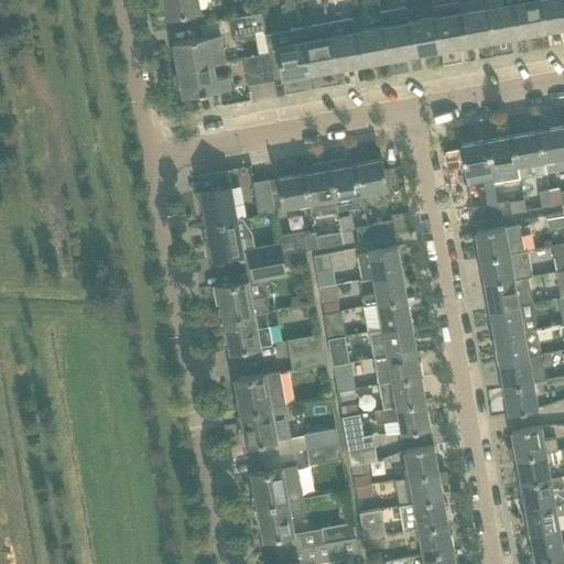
[(208,0),(164,0),(167,17),(197,11),(197,9),(210,7),(208,0)]
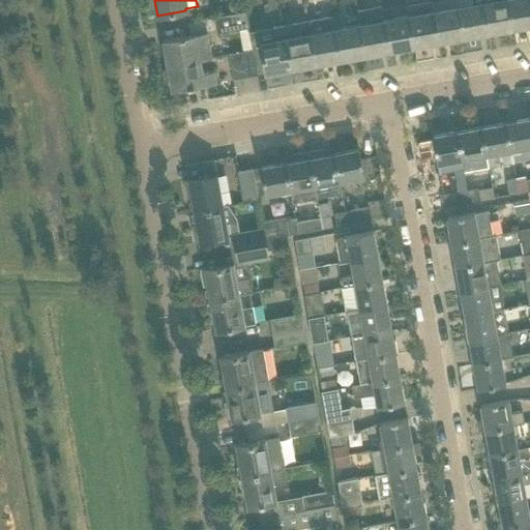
[(482,3),(481,0),(472,0),(473,4),(458,7),(463,38),(488,33),(482,3)]
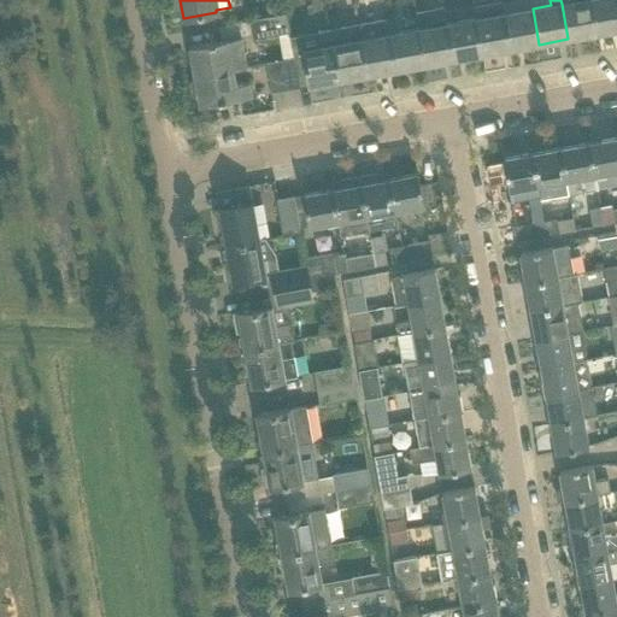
[(597,34),(589,0),(560,0),(562,4),(568,39),(597,34)]
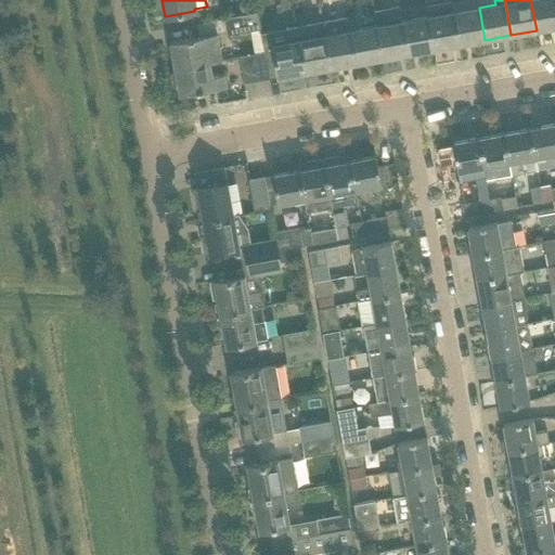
[(554,26),(554,0),(530,0),(537,30),(554,26)]
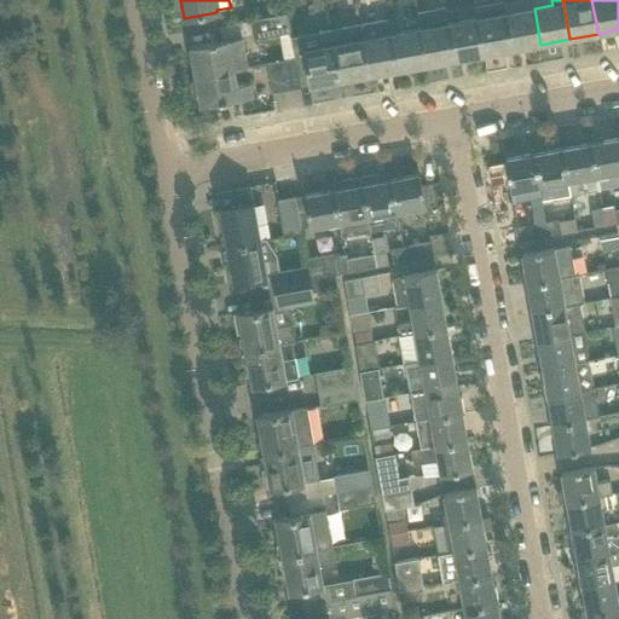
[(513,50),(505,13),(504,3),(475,9),(476,19),(484,55),(513,50)]
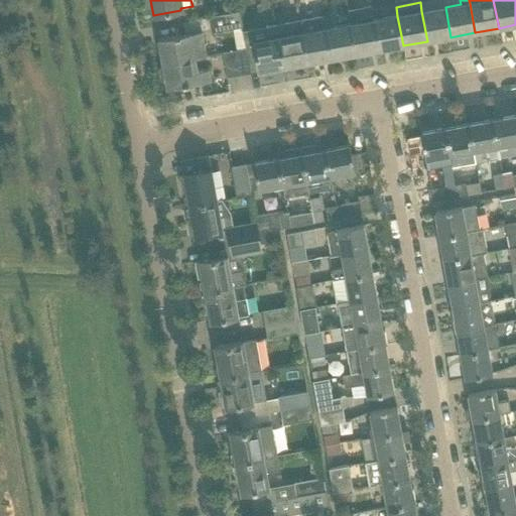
[(379,49),(374,20),(371,6),(362,7),(365,21),(350,24),(355,54),(379,49)]
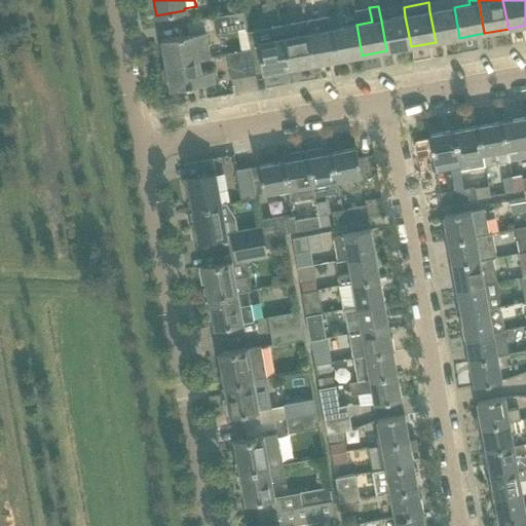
[(459,38),(454,7),(429,11),(436,42),(459,38)]
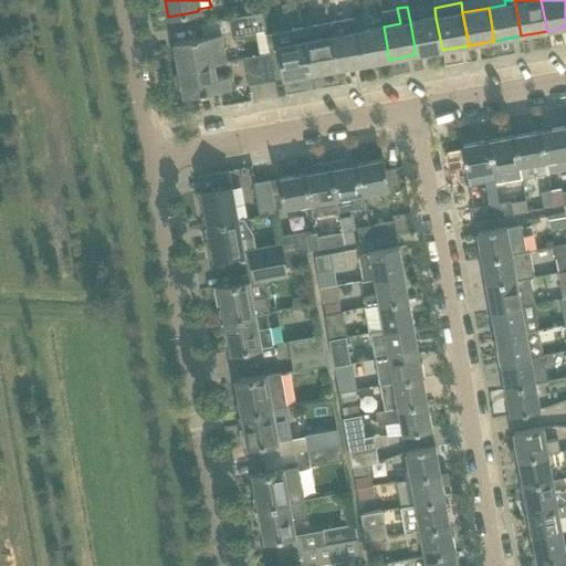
[(262,13),(229,19),(231,32),(232,37),(255,32),(265,30),(262,13)]
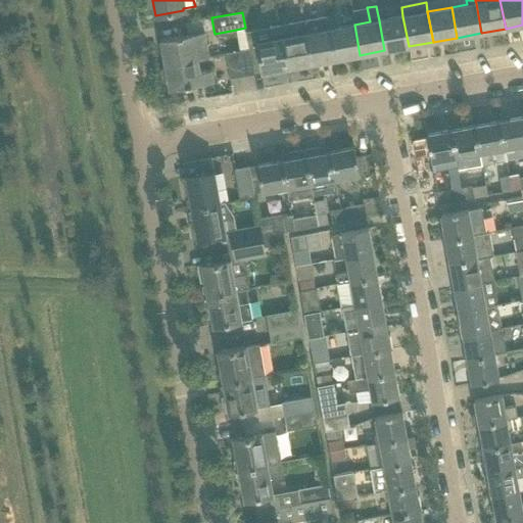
[(335,59),(330,29),(328,16),(303,20),(312,63),(335,59)]
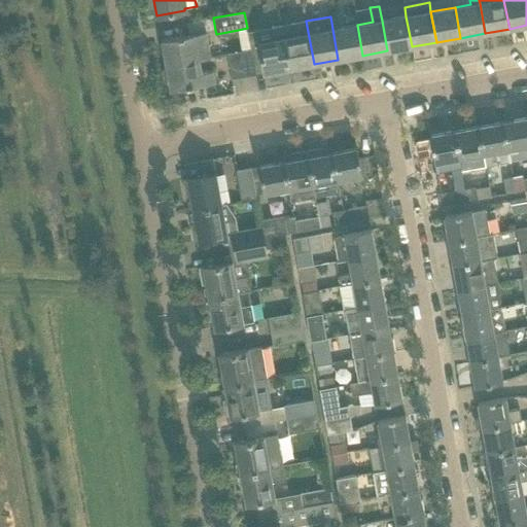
[(412,46),(406,16),(382,21),(387,50),(412,46)]
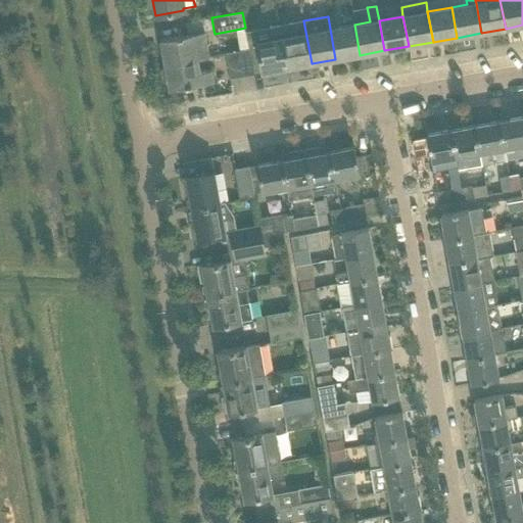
[(312,63),(303,20),(279,26),(287,68),(312,63)]
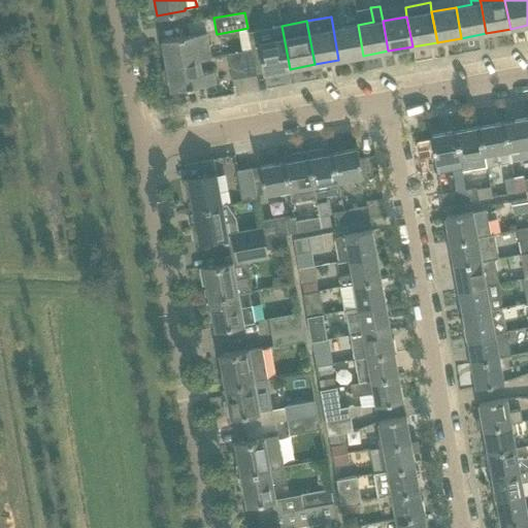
[(363,56),(358,25),(333,29),(338,60),(363,56)]
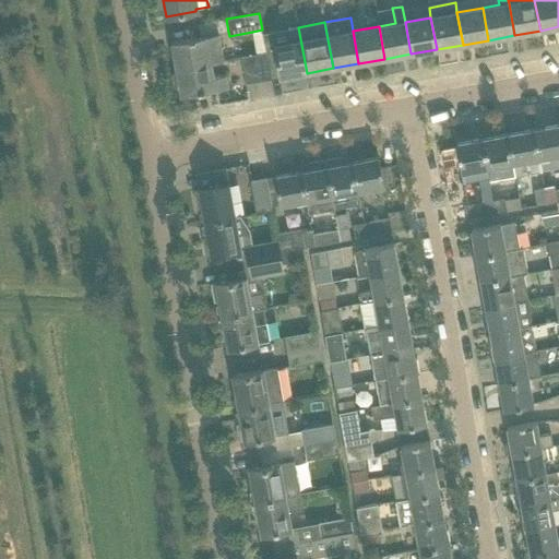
[(307,73),(298,27),(263,34),(266,52),(271,76),(280,75),(281,78),(307,73)]
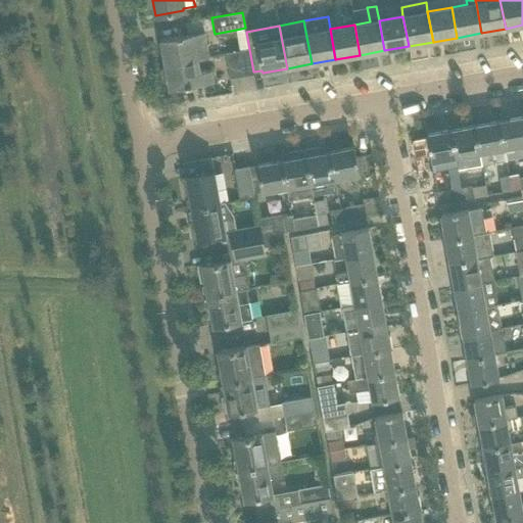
[(208,56),(206,43),(204,32),(160,39),(164,64),(197,58),(208,56)]
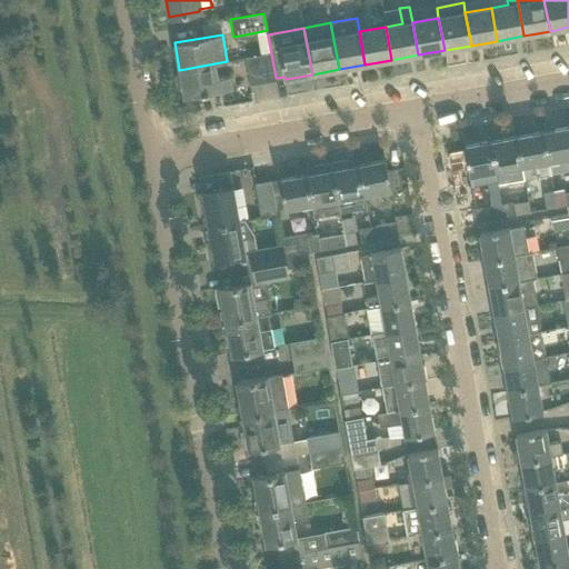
[(276,78),(271,53),(246,58),(250,86),(276,81),(276,78)]
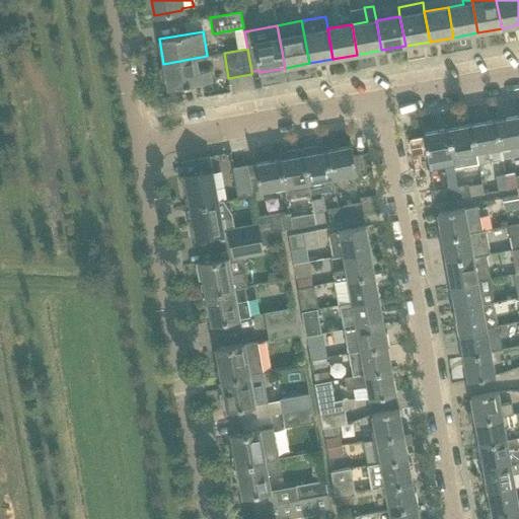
[(212,81),(210,69),(199,71),(196,58),(163,64),(164,68),(161,68),(160,71),(161,81),(164,83),(166,82),(168,89),(212,81)]
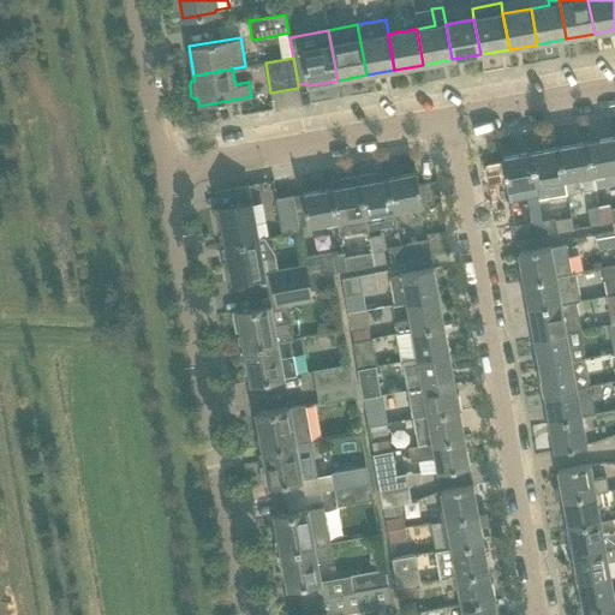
[(614,184),(614,139),(614,137),(586,142),(595,185),(595,189),(614,184)]
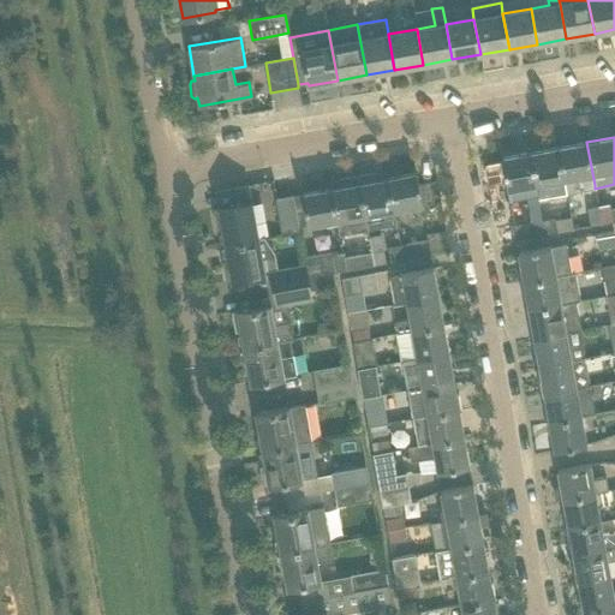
[(586,142),(559,148),(567,193),(595,189),(586,142)]
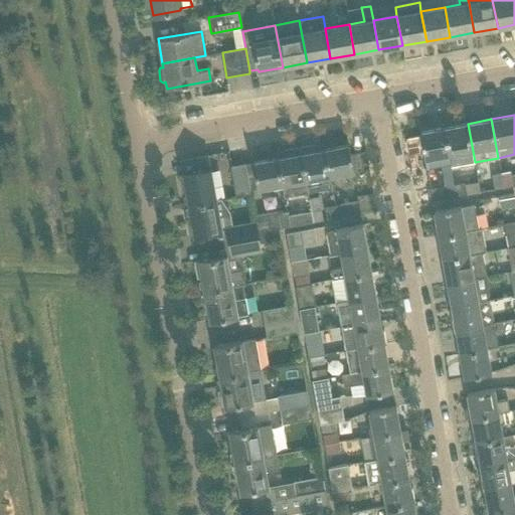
[(468,124),(445,128),(449,155),(451,166),(475,162),(468,124)]
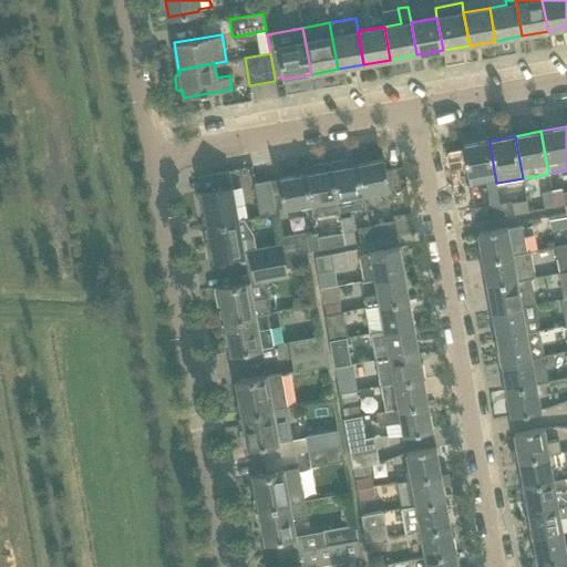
[(494,171),(488,141),(462,145),(467,175),(470,186),(485,184),(488,204),(456,209),(459,224),(502,216),(500,203),(496,184),(494,171)]
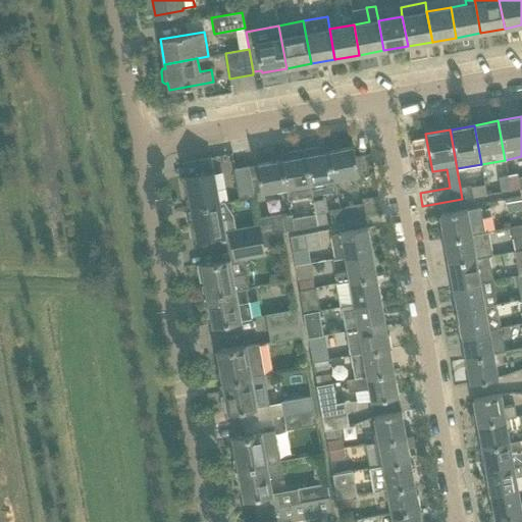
[(333,178),(328,151),(327,146),(304,150),(310,183),(333,178)]
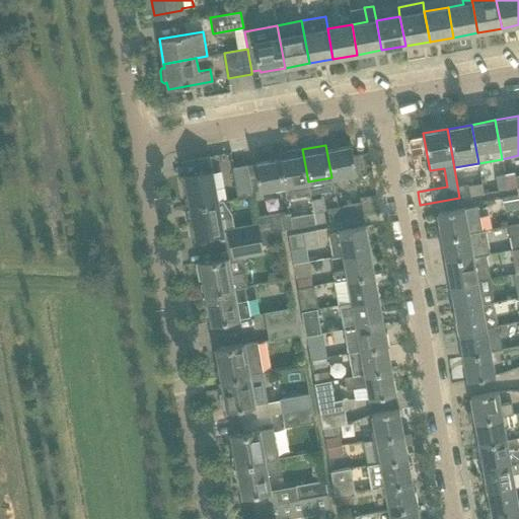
[(351,146),(326,150),(331,177),(341,175),(356,173),(351,146)]
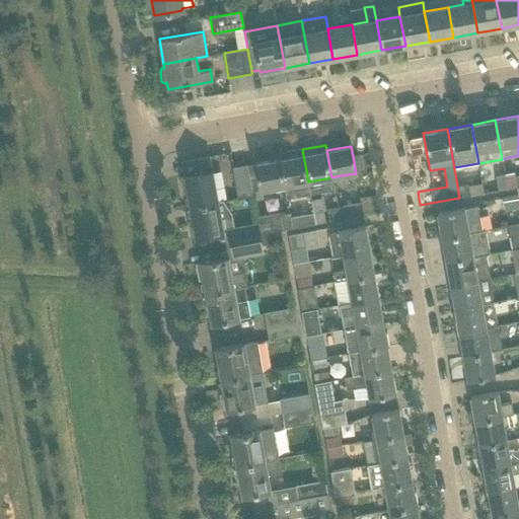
[(310,195),(308,181),(302,149),(278,153),(279,159),(280,159),(284,186),(287,199),(310,195)]
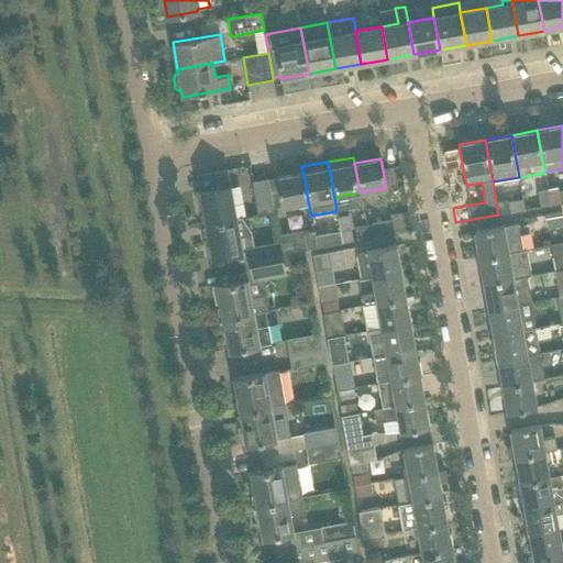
[(308,201),(304,173),(302,173),(277,177),(282,207),(308,201)]
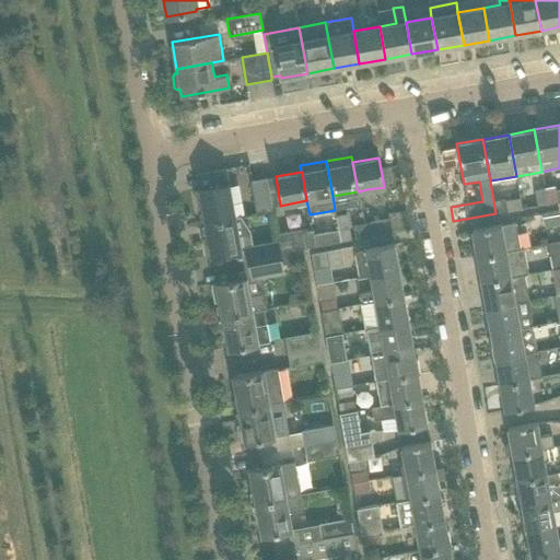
[(272,210),(267,178),(251,181),(257,212),(272,210)]
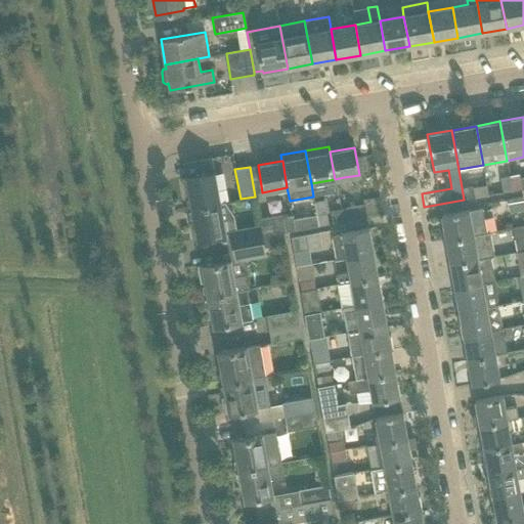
[(221,204),(215,173),(180,179),(184,197),(188,195),(191,209),(221,204)]
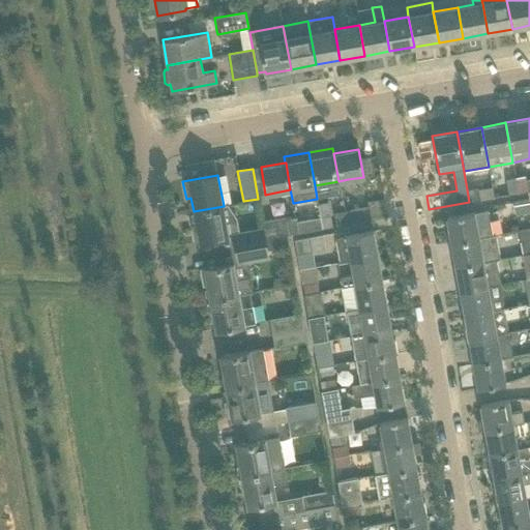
[(529,190),(529,178),(526,179),(526,176),(516,178),(519,193),(529,190)]
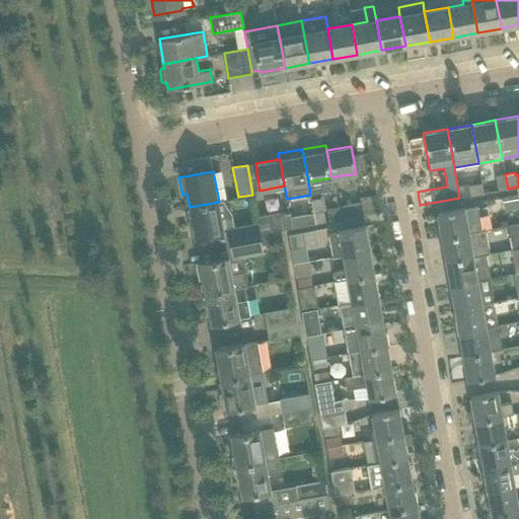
[(505,174),(495,175),(498,191),(508,189),(505,174)]
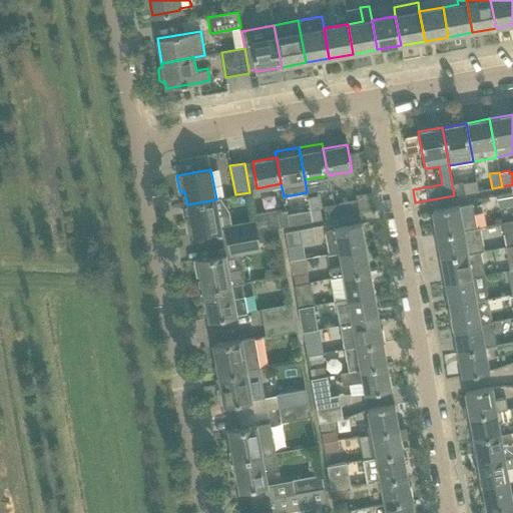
[(454,183),(452,183),(454,195),(465,193),(462,180),(454,182),(454,183)]
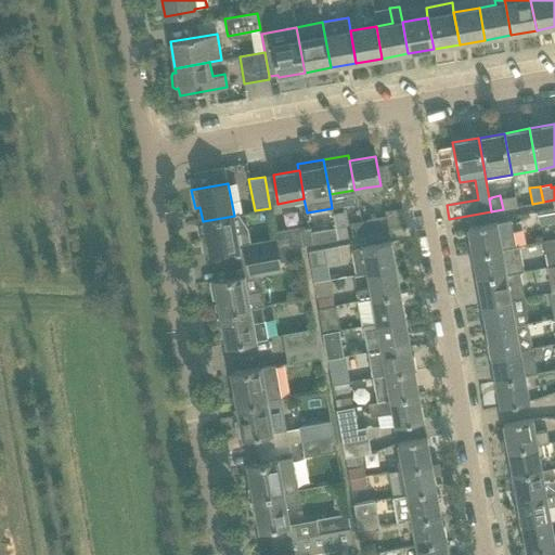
[(554,218),(554,208),(538,210),(540,226),(554,223),(554,218)]
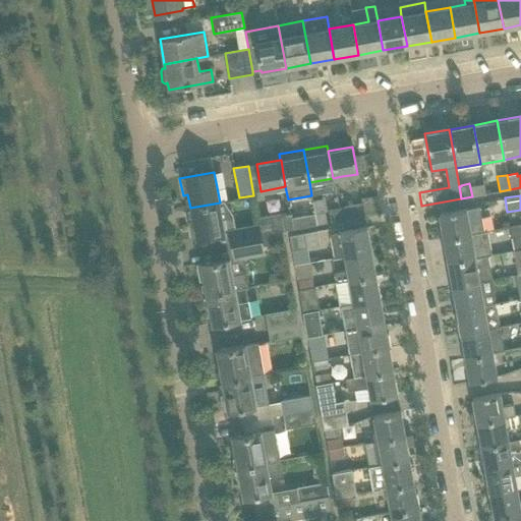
[(225,233),(220,203),(190,208),(192,221),(187,222),(190,239),(225,233)]
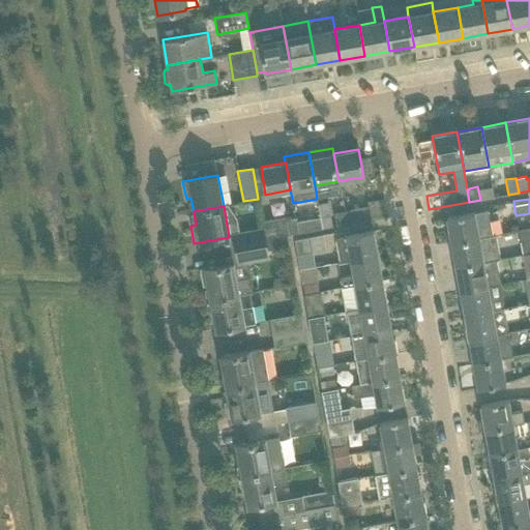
[(369,207),(344,212),(346,225),(372,219),(369,207)]
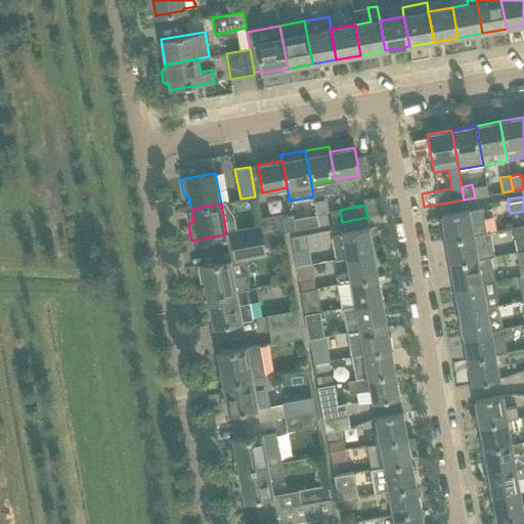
[(486,232),(482,208),(441,215),(446,239),(474,234),(486,232)]
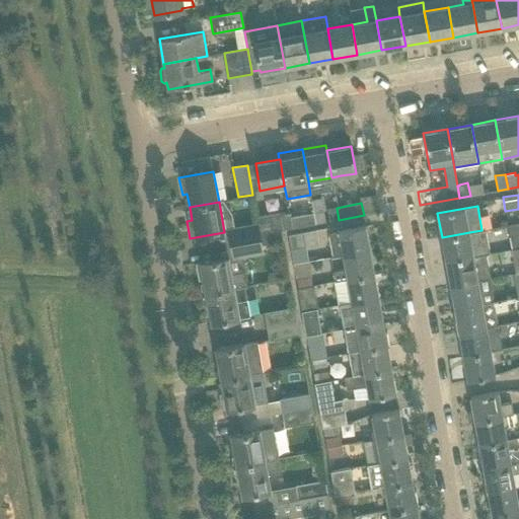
[(339,220),(337,208),(327,210),(329,222),(339,220)]
